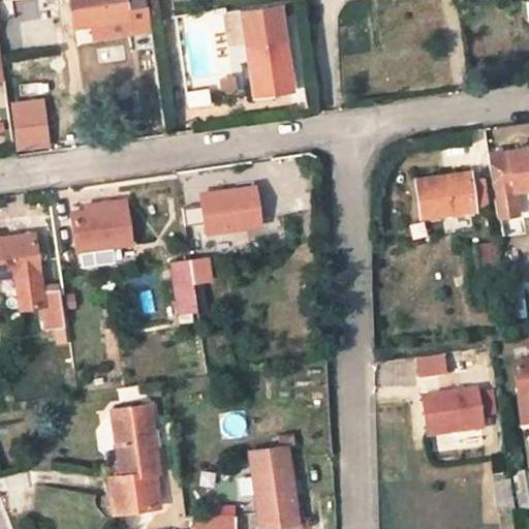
[(124,0),(70,0),(74,27),(92,24),(127,20),(126,7),(124,0)]
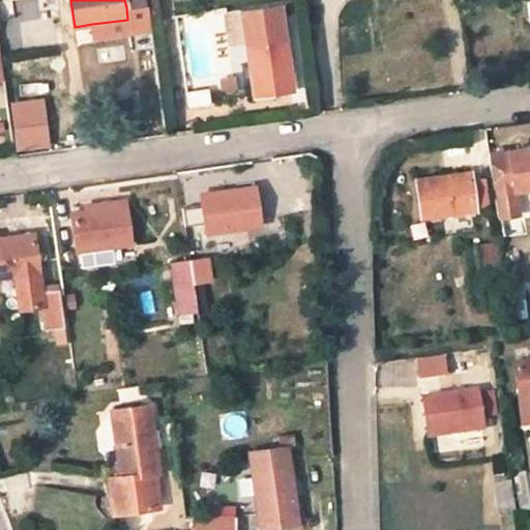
[(127,20),(92,24),(94,38),(149,30),(146,4),(126,7),(127,20)]
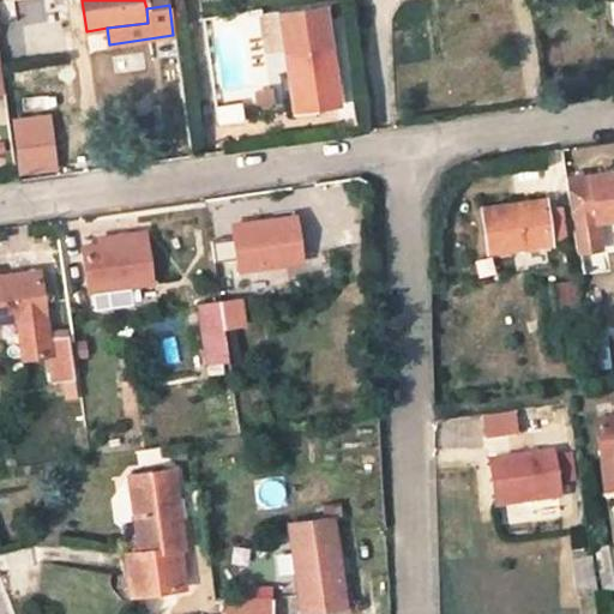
[(281,14),(286,52),(294,109),(338,103),(326,7),(281,14)]
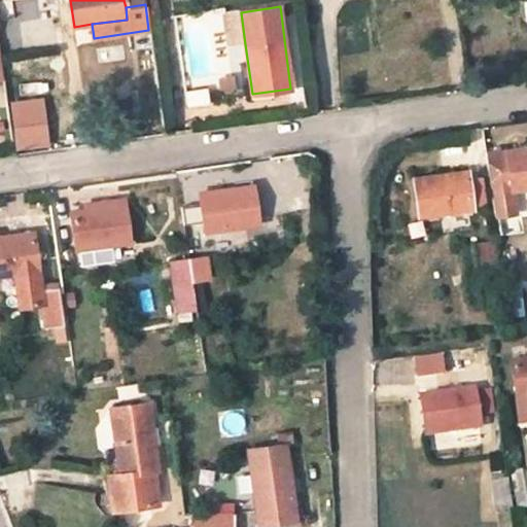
[(229,72),(213,77),(219,96),(235,90),(229,72)]
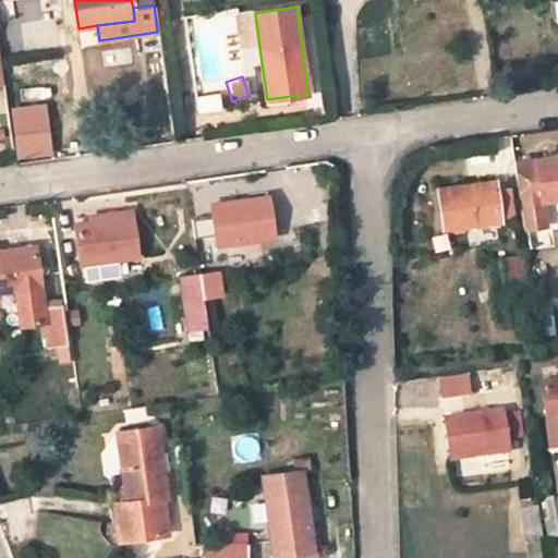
[(16,134),(48,130),(45,106),(13,110),(16,134)]
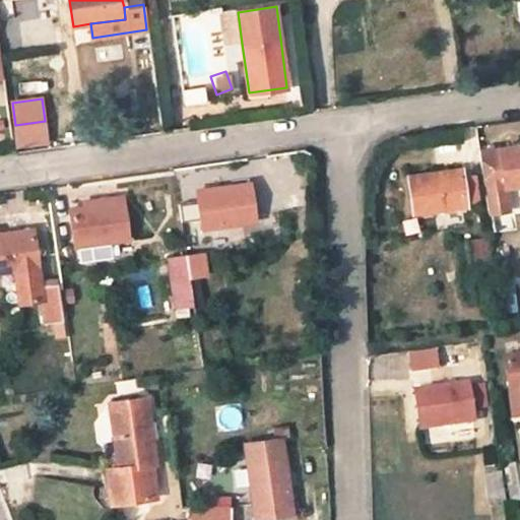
[(13,125),(16,144),(47,140),(45,121),(15,125),(13,125)]
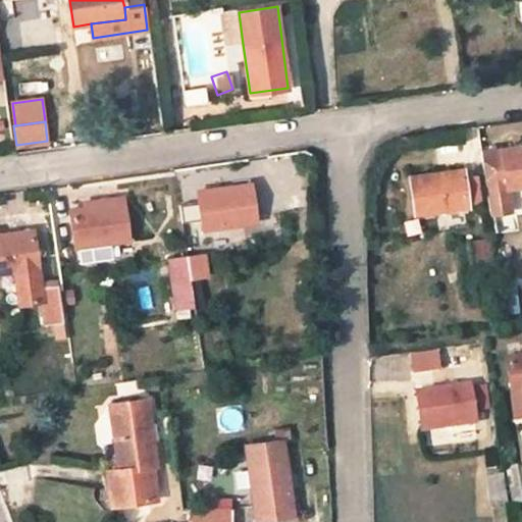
[(521,144),(501,147),(505,185),(510,185),(521,183),(521,144)]
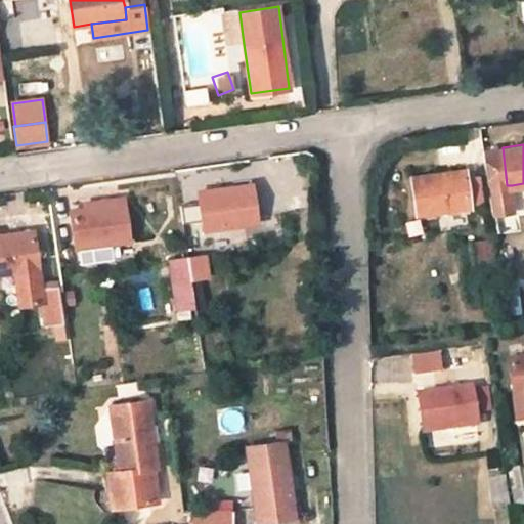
[(503,147),(484,149),(489,188),(507,185),(503,147)]
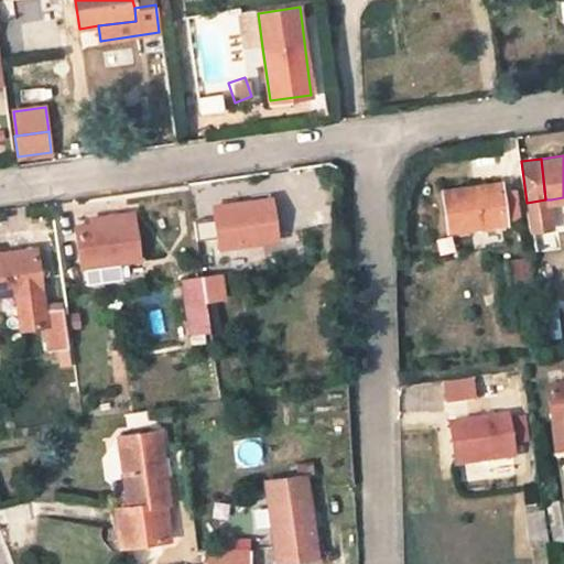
[(500,182),(443,190),(448,229),(506,221),(500,182)]
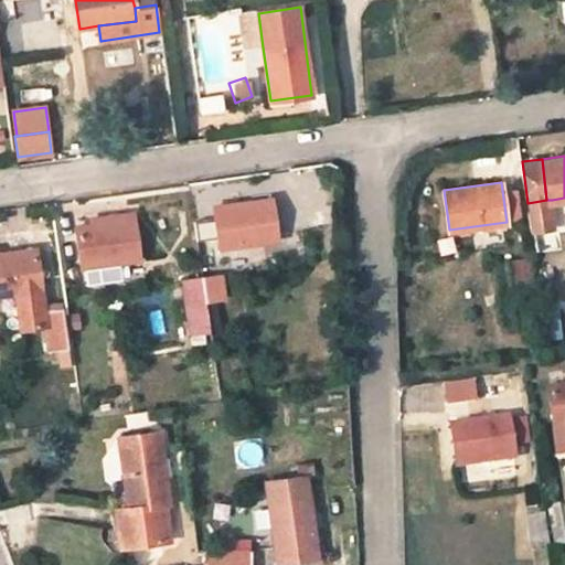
[(238,193),(227,195),(228,203),(240,202),(238,193)]
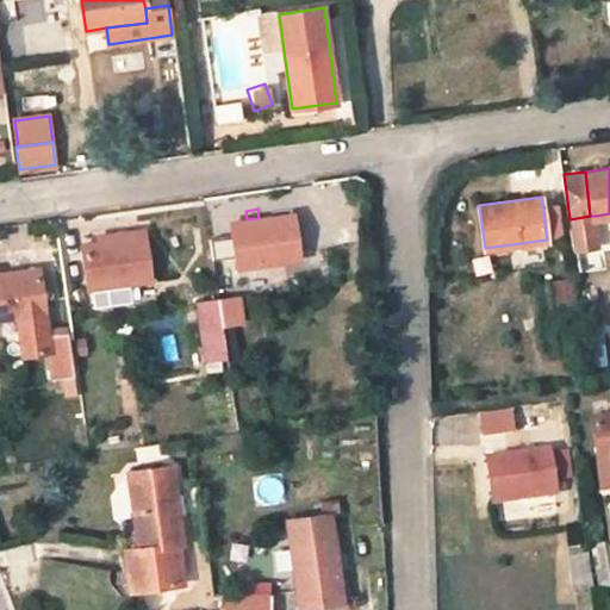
[(247,219),(231,222),(238,268),(300,259),(293,213),(259,218),(247,219)]
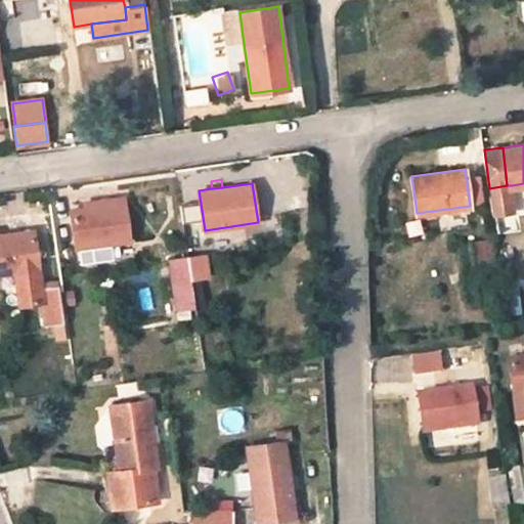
[(507,185),(489,188),(492,212),(516,210),(512,185),(507,185)]
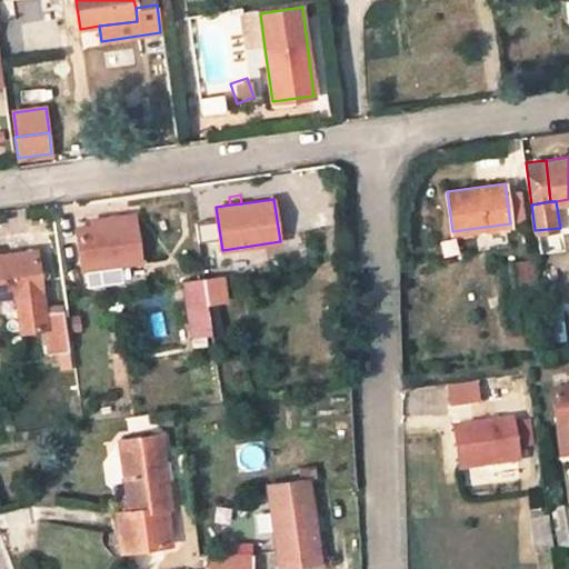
[(103,223),(135,219),(133,212),(91,219),(92,225),(103,223)]
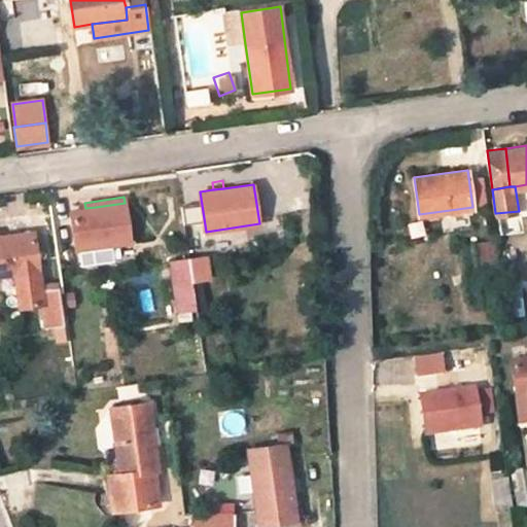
[(85,208),(72,210),(77,250),(80,249),(82,267),(109,262),(113,258),(111,245),(130,242),(125,203),(96,207),(85,208)]
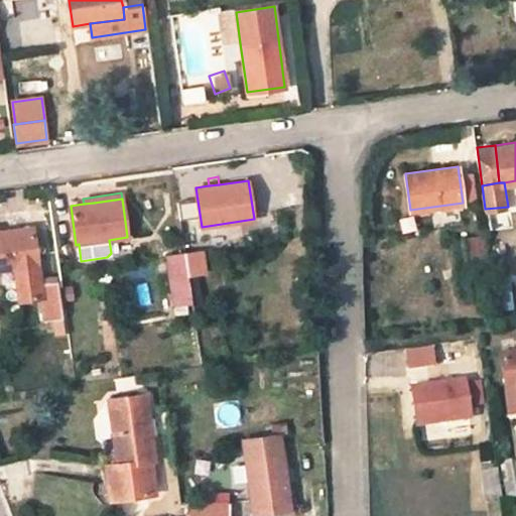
[(0,233),(0,269),(13,268),(18,300),(39,298),(42,321),(52,320),(54,336),(66,335),(57,283),(40,285),(31,228),(2,232),(2,233),(0,233)]
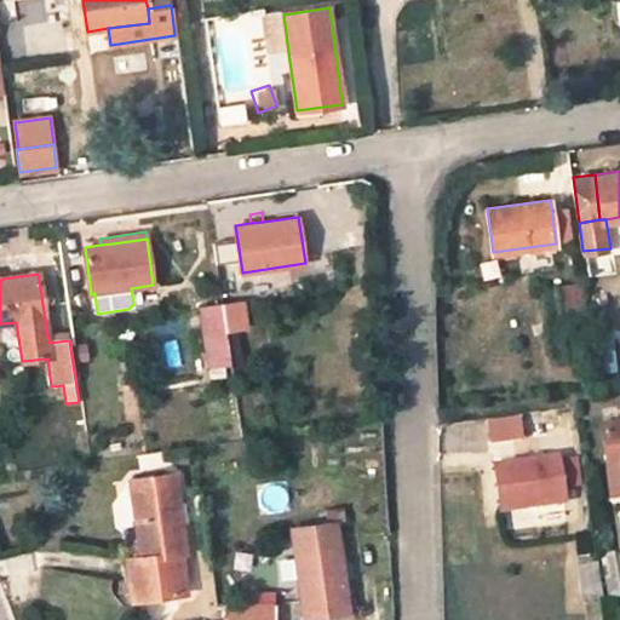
[(580,286),(555,288),(560,327),(584,323),(580,286)]
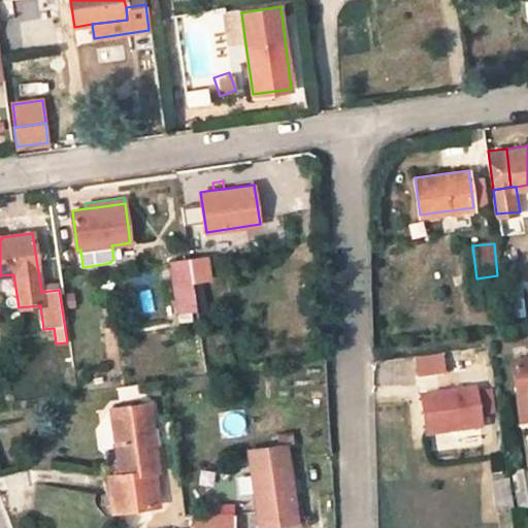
[(207,257),(189,260),(192,281),(203,278),(209,277),(207,257)]
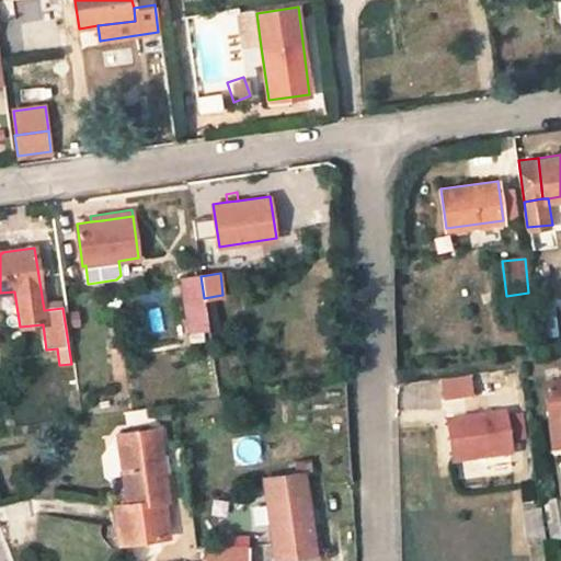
[(201,276),(179,278),(186,331),(202,329),(202,322),(207,321),(204,298),(201,276)]
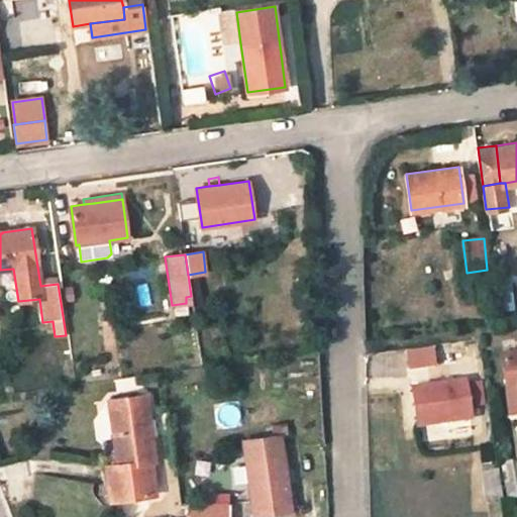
[(199,273),(188,275),(191,296),(193,310),(203,309),(199,273)]
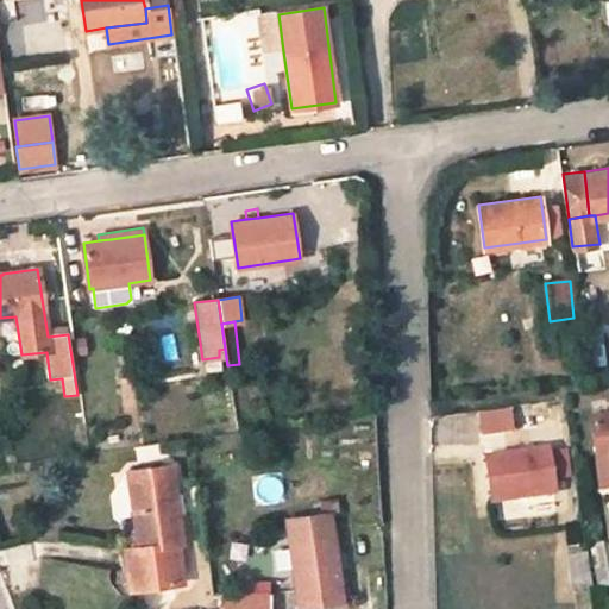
[(509,412),(481,415),(483,433),(513,428),(509,412)]
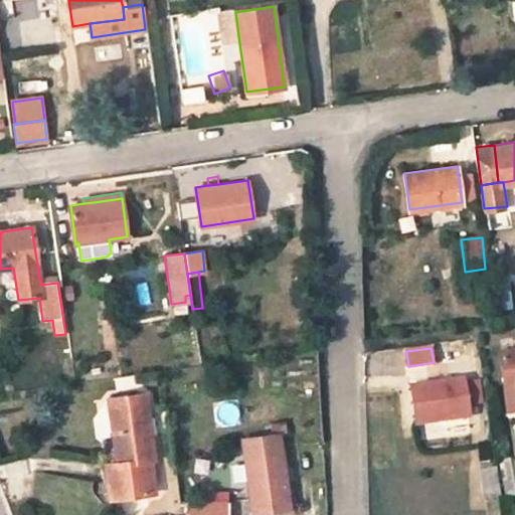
[(514,349),(500,352),(506,390),(514,388),(514,349)]
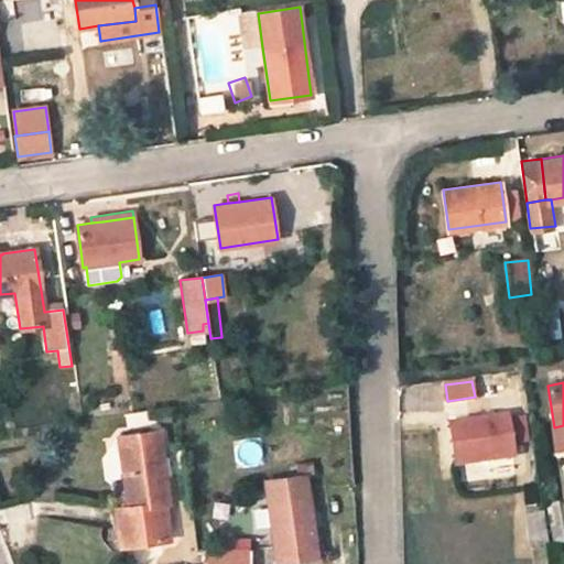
[(77,390),(71,390),(73,407),(80,407),(77,390)]
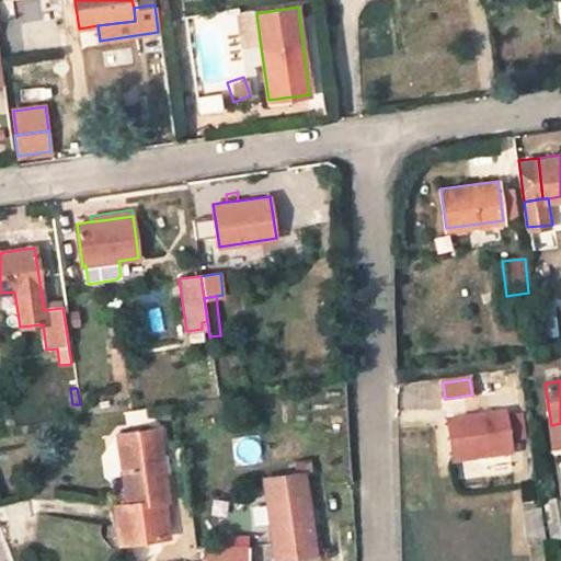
[(504,413),(448,421),(454,459),(510,451),(504,413)]
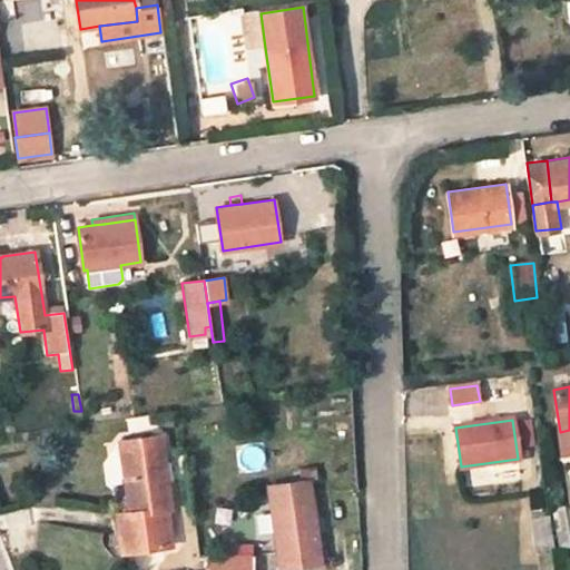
[(130,514),(116,517),(121,551),(170,546),(165,509),(168,509),(158,436),(120,442),(130,514)]
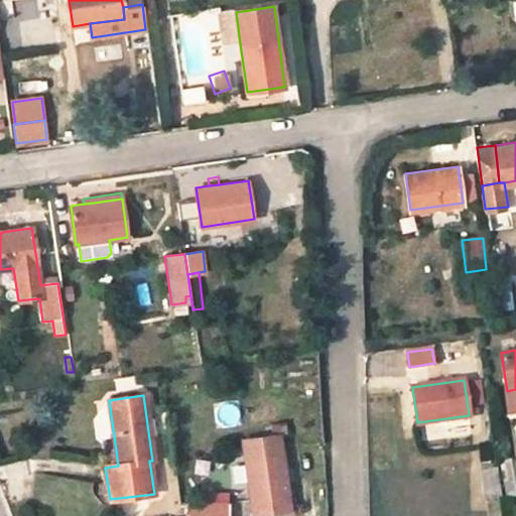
[(279,434),(243,440),(253,513),(288,508),(279,434)]
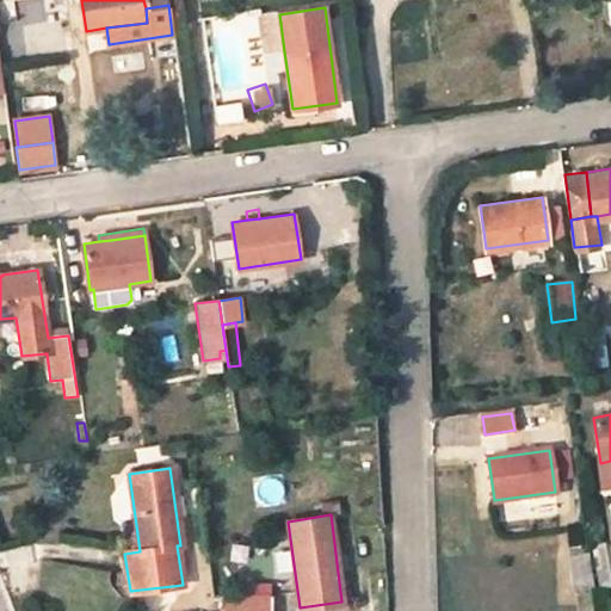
[(610,543),(591,547),(593,559),(606,557),(610,556),(610,543)]
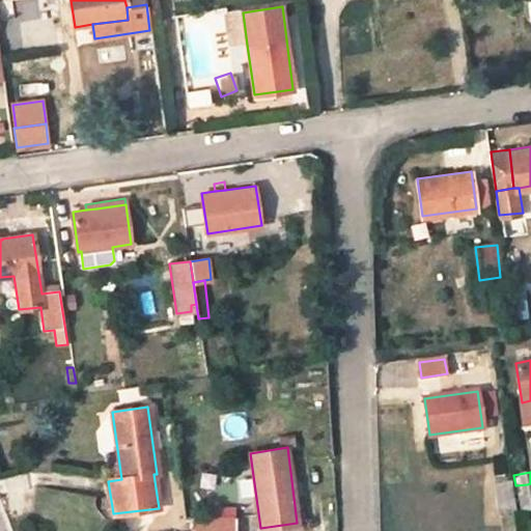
[(511,482),(496,484),(500,513),(514,511),(511,482)]
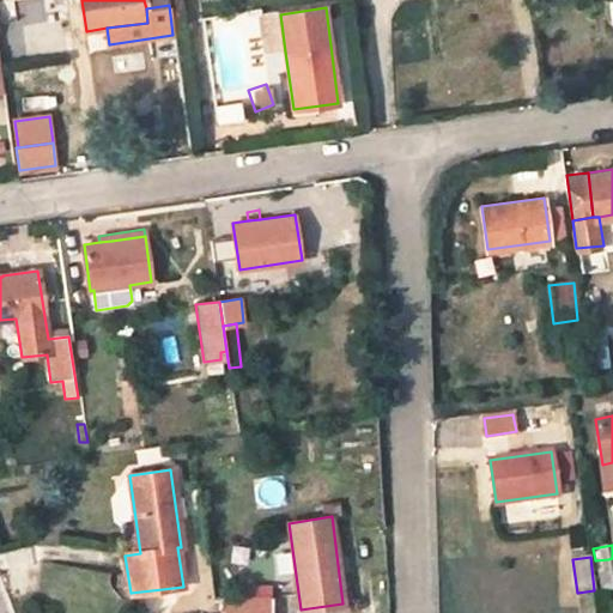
[(608,559),(595,560),(599,589),(611,587),(608,559)]
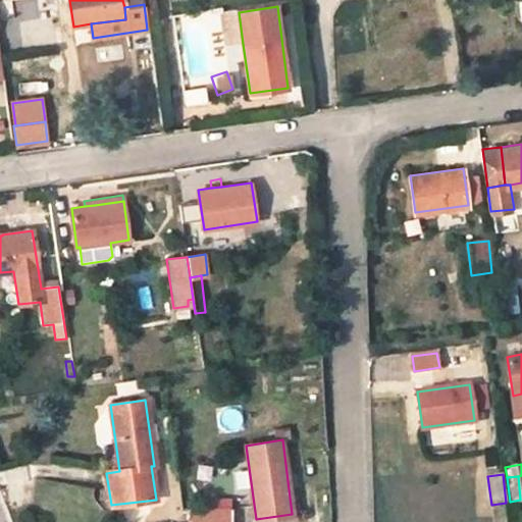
[(231,498),(199,497),(199,507),(231,508),(231,498)]
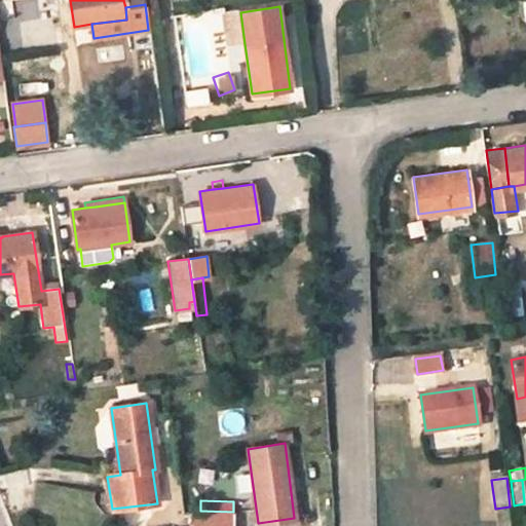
[(200,511),(188,511),(187,525),(232,525),(233,512),(200,511)]
